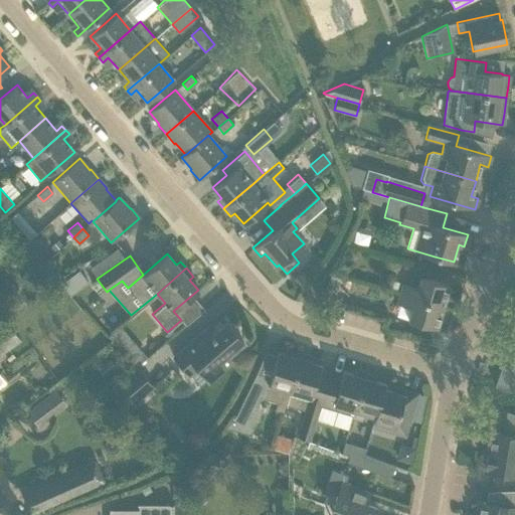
[(78,271),(60,284),(69,295),(87,282),(78,271)]
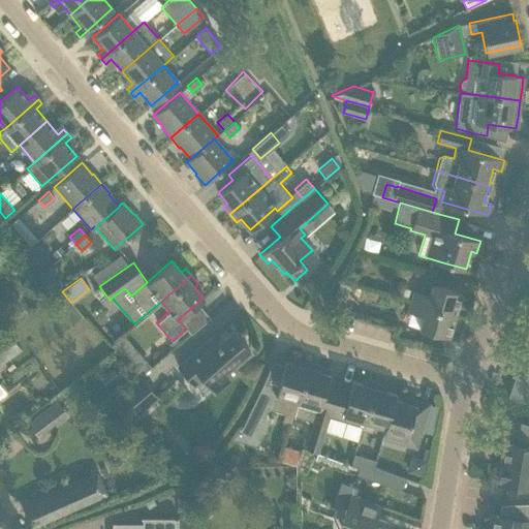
[(334,297),(343,302),(350,286),(341,282),(334,297)]
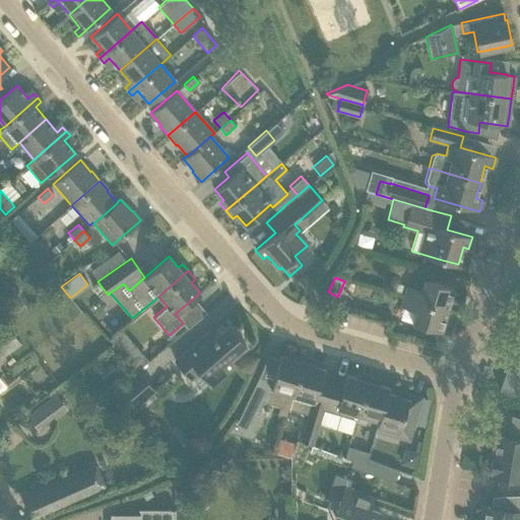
[(405,287),(403,298),(447,310),(454,288),(425,279),(420,293),(405,287)]
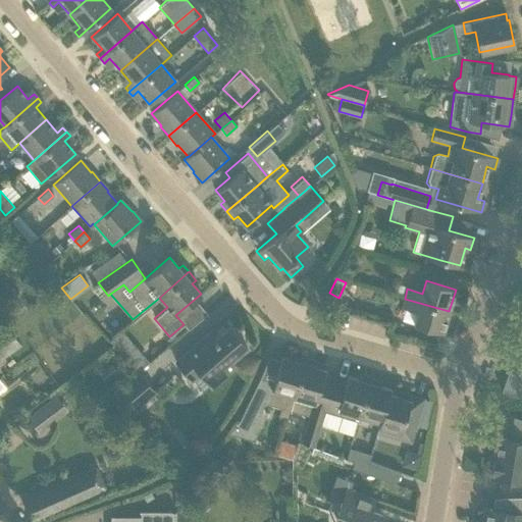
[(1,285),(0,289),(0,302),(11,306),(16,290),(1,285)]
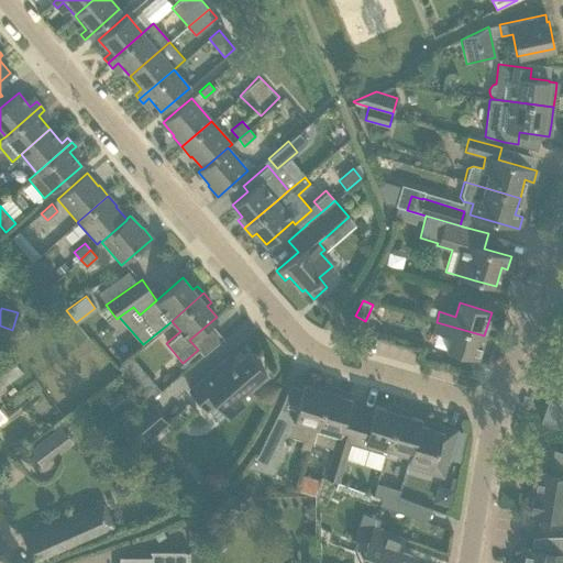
[(484,335),(437,322),(432,334),(449,340),(445,350),(477,359),(484,335)]
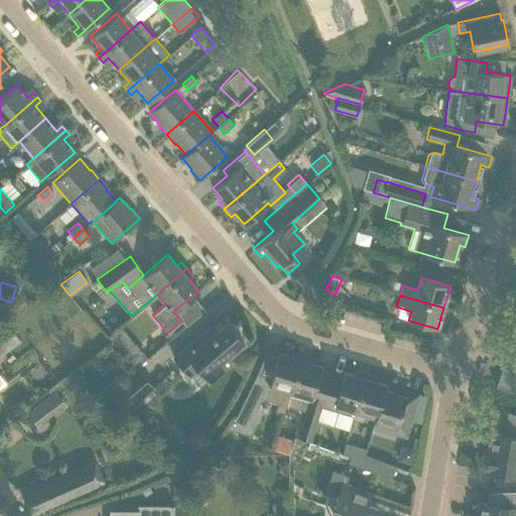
[(0,356),(20,342),(5,321),(0,325),(0,356)]
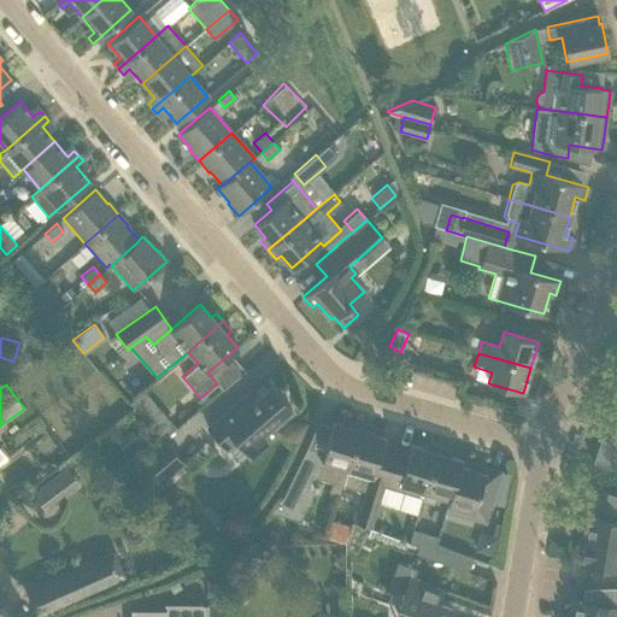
[(241,398),(207,428),(225,448),(227,447),(240,462),(247,454),(250,457),(259,448),(278,432),(272,424),(291,409),(270,386),(248,405),(241,398)]
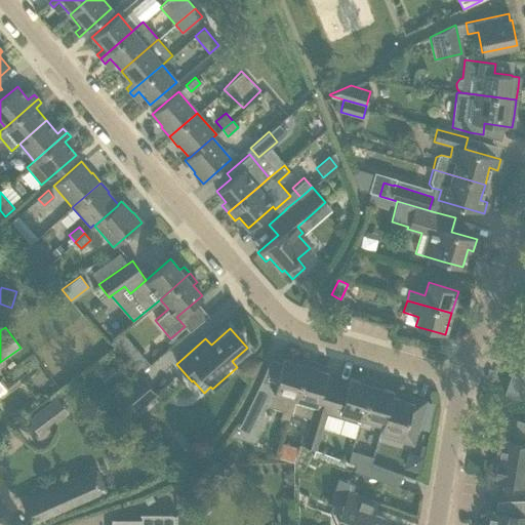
[(138,352),(126,362),(137,375),(150,364),(138,352)]
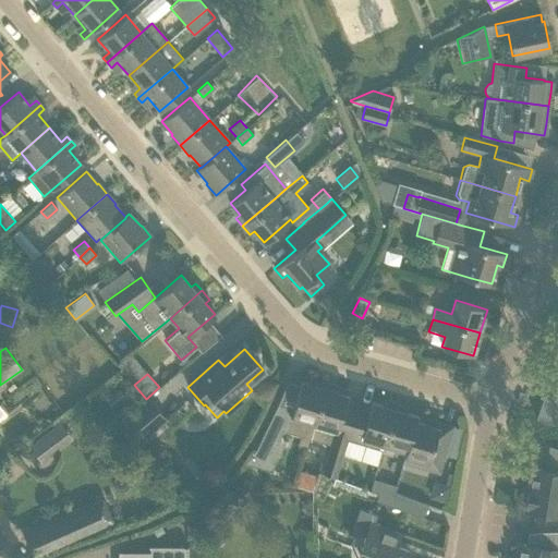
[(306,449),(308,439),(325,383),(319,380),(318,386),(301,381),(292,408),(277,403),(255,450),(250,458),(245,464),(269,472),(282,432),(299,437),(296,446),(306,449)]
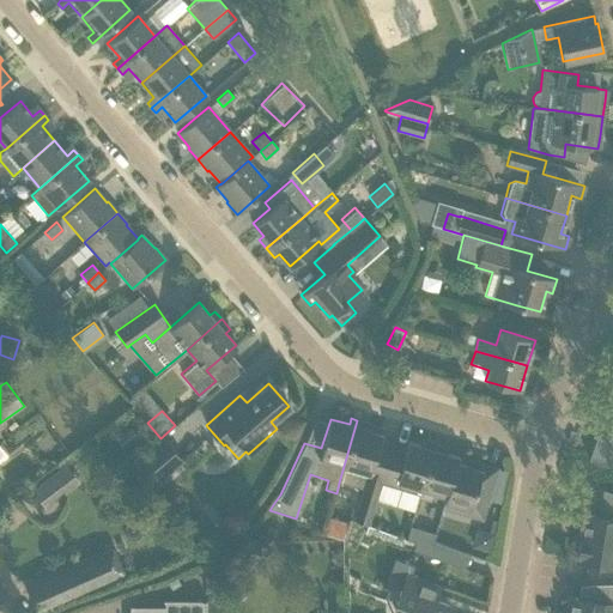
[(339,483),(360,490),(351,521),(368,526),(381,485),(380,485),(392,443),(380,439),(383,428),(357,420),(339,483)]
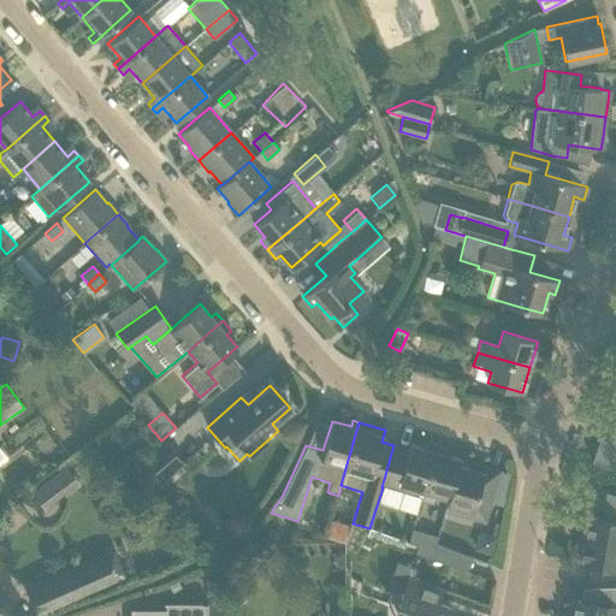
[(591,461),(615,469),(615,431),(603,426),(591,461)]
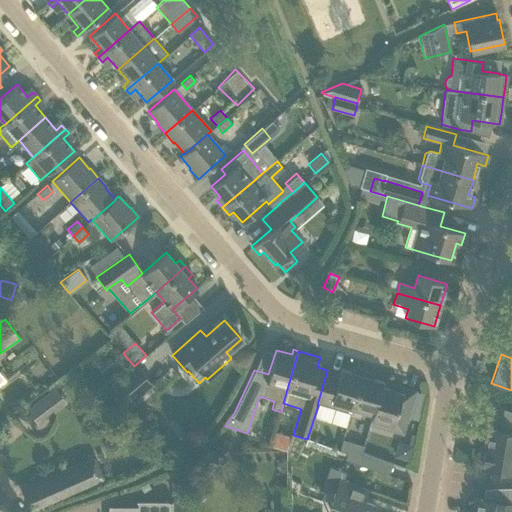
[(108,390),(124,408),(152,384),(136,366),(108,390)]
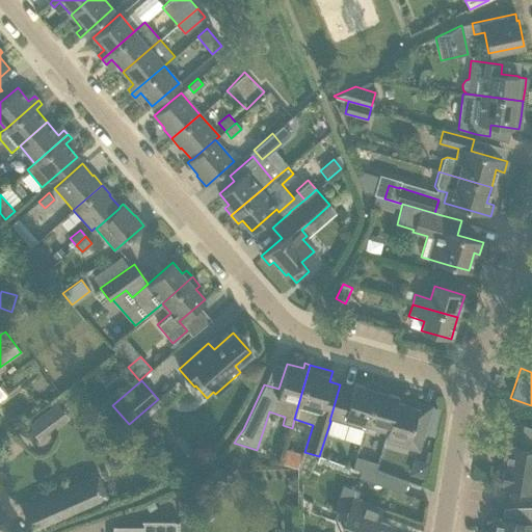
[(352,388),(340,384),(329,421),(330,421),(363,431),(376,384),(372,382),(370,388),(353,383),(352,388)]
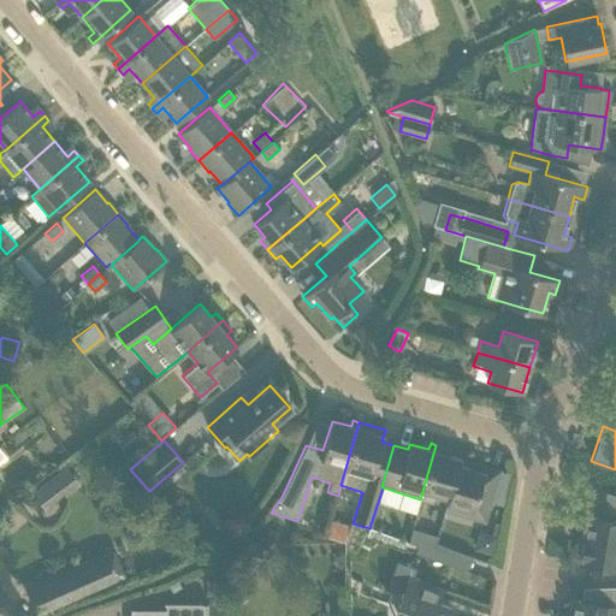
[(448,499),(458,465),(461,458),(442,452),(443,448),(436,445),(420,499),(432,503),(434,495),(448,499)]
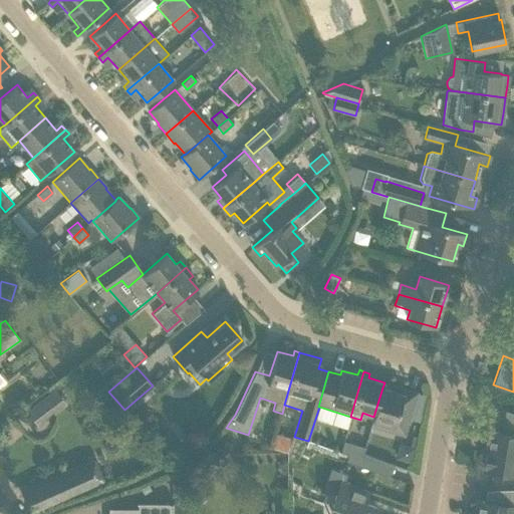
[(398,392),(382,388),(373,417),(371,423),(370,426),(404,436),(417,393),(400,388),(398,392)]
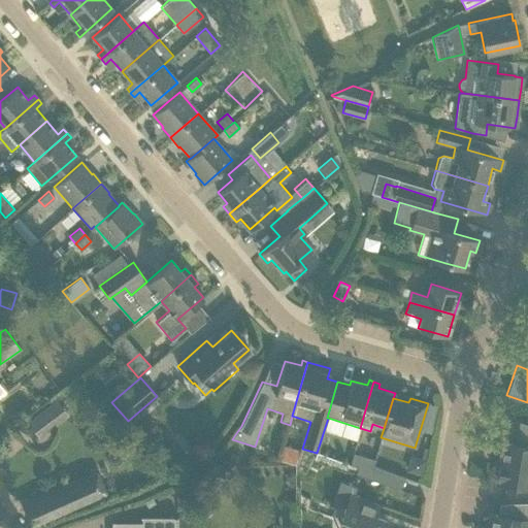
[(55,400),(27,421),(38,438),(68,417),(55,400)]
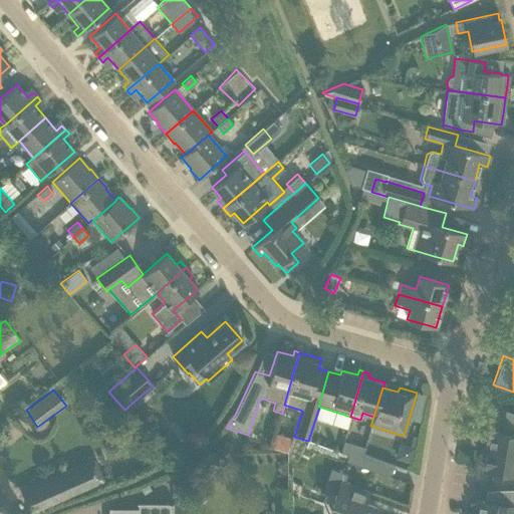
[(484,470),(513,475),(513,434),(490,431),(487,452),(486,452),(484,466),(484,470)]
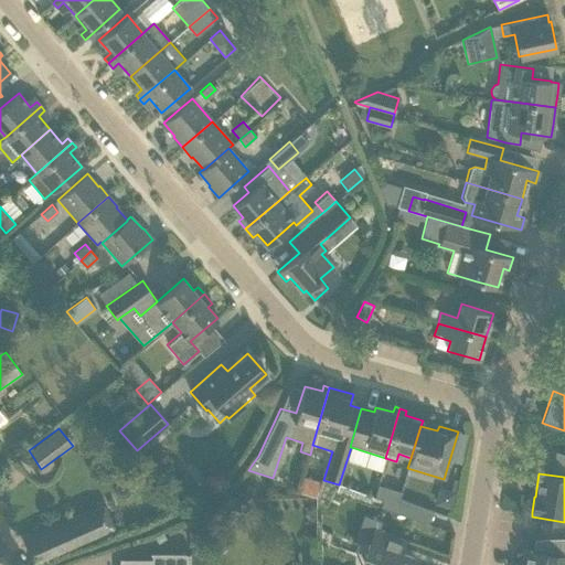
[(377,484),(374,497),(383,499),(387,501),(391,489),(377,484)]
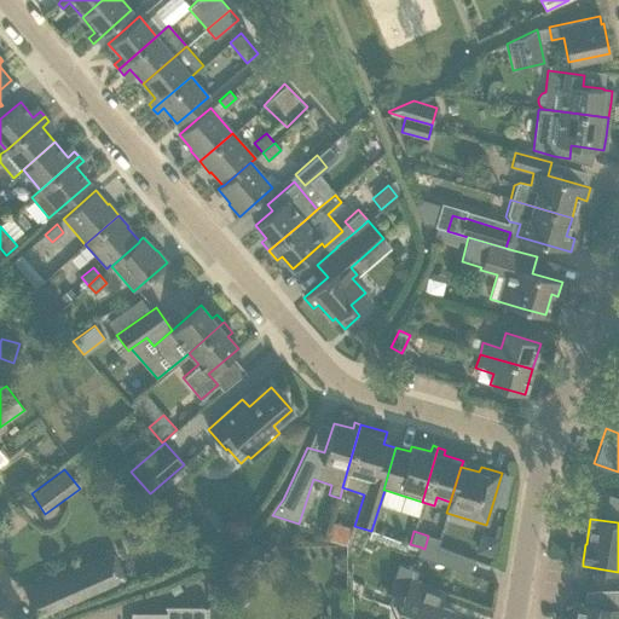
[(24,590),(36,617),(125,578),(113,551),(24,590)]
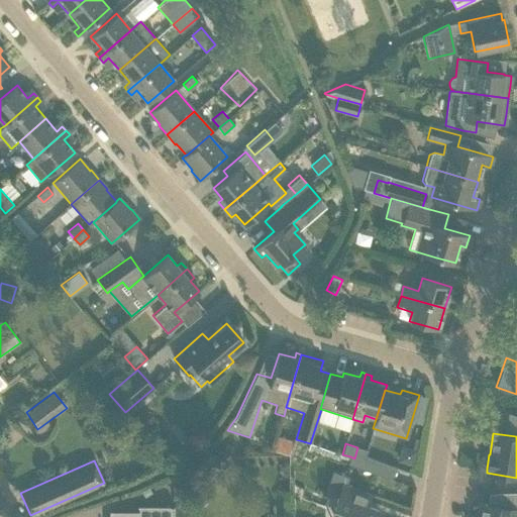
[(375,516),(378,510),(363,505),(366,499),(368,499),(369,495),(342,486),(345,478),(332,473),(327,488),(340,491),(332,514),(340,516),(375,516)]
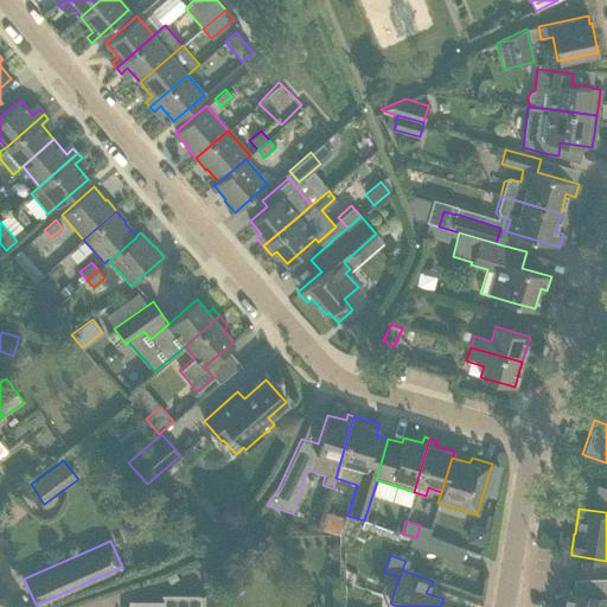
[(179,580),(174,572),(166,576),(171,585),(179,580)]
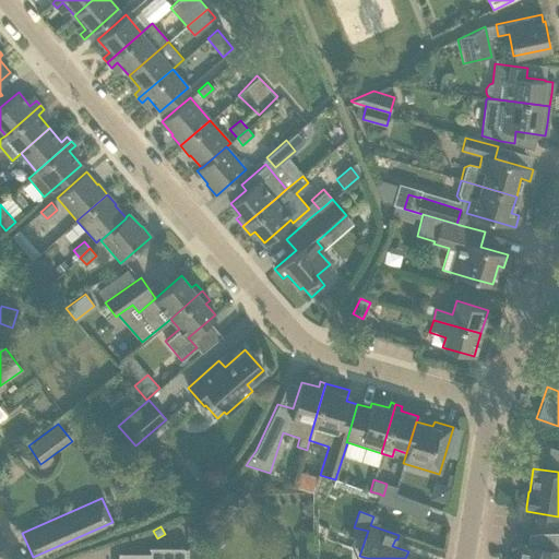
[(558,531),(550,532),(551,549),(521,545),(518,558),(554,558),(558,558),(558,531)]
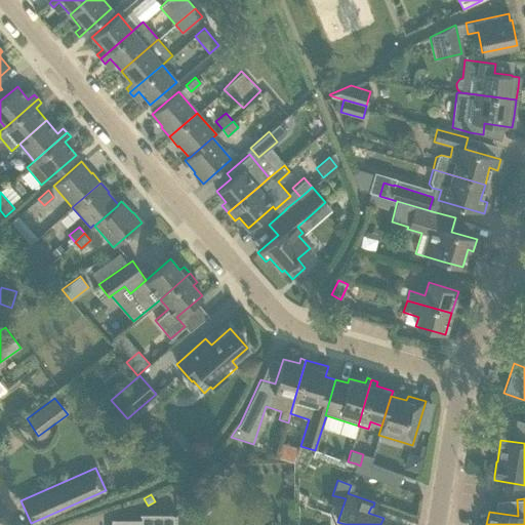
[(175,524),(176,514),(139,514),(139,515),(140,515),(140,519),(111,519),(110,524),(175,524)]
